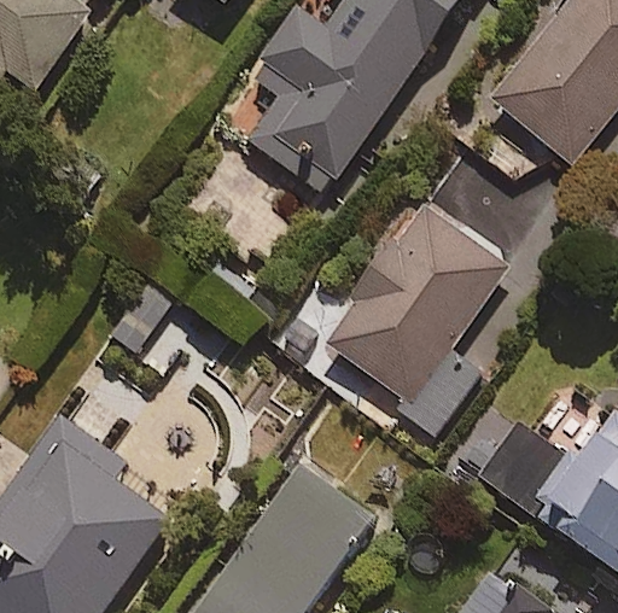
[(97,6),(88,0),(0,0),(0,62),(10,50),(44,76),(97,6)]
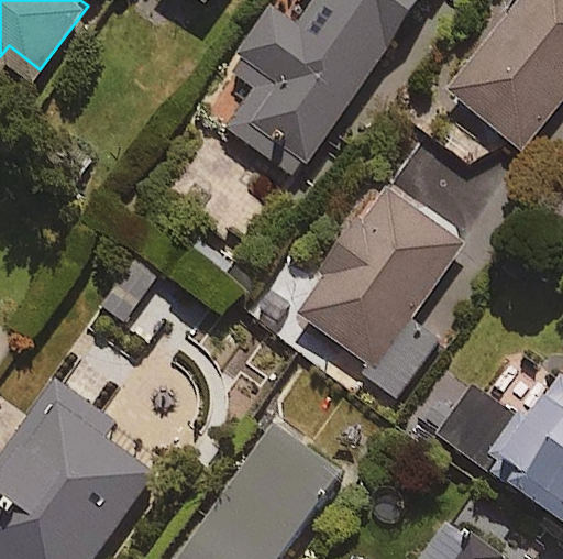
[(311,0),(300,15),(278,0),(232,65),(251,78),(222,120),(299,174),(420,0),(311,0)]
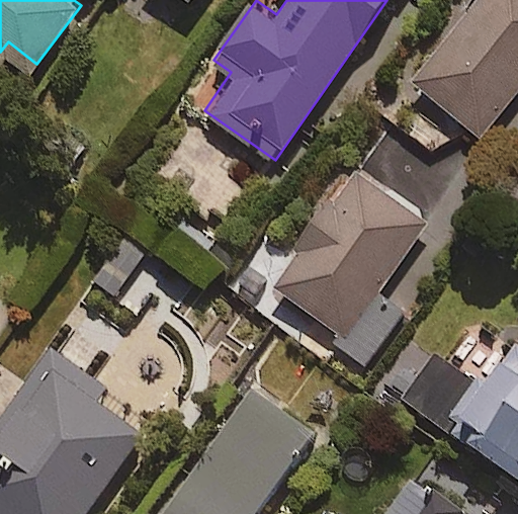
[(479,137),(517,86),(517,0),(469,0),(407,80),(479,137)]
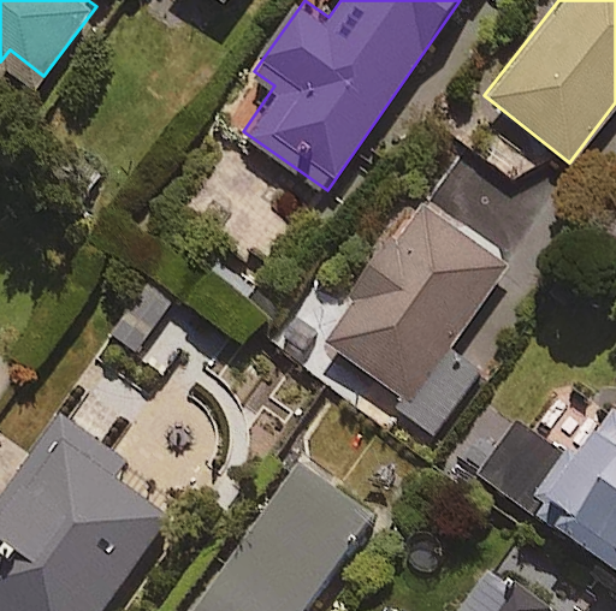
[(402,421),(430,439),(475,367),(448,349),(504,261),(409,201),(319,342),(414,403),(402,421)]
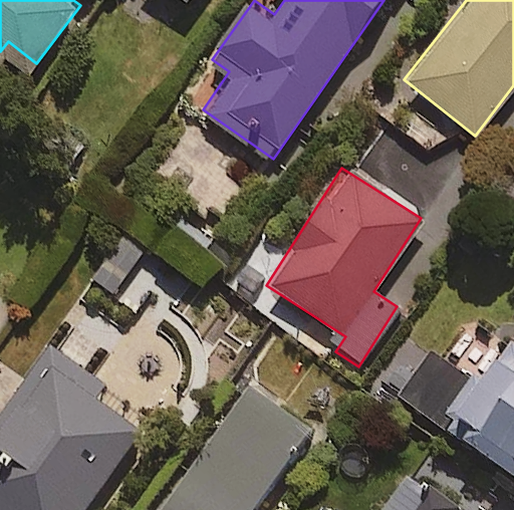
[(148,244),(127,230),(95,275),(115,289),(148,244)]
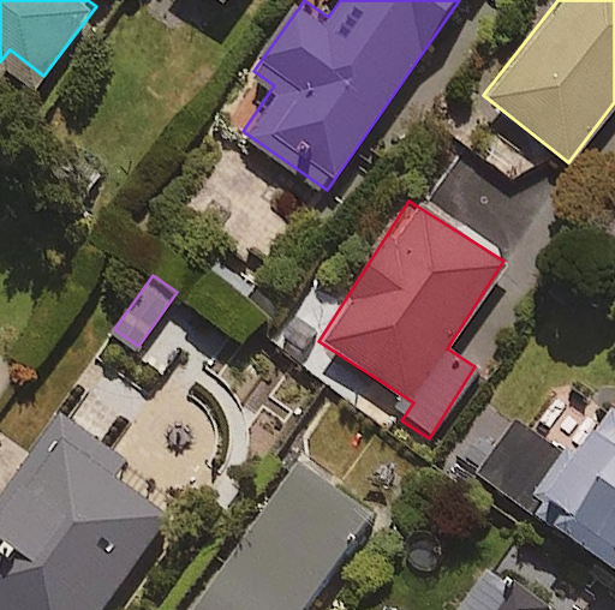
[(0,393),(21,363),(0,348),(0,393)]
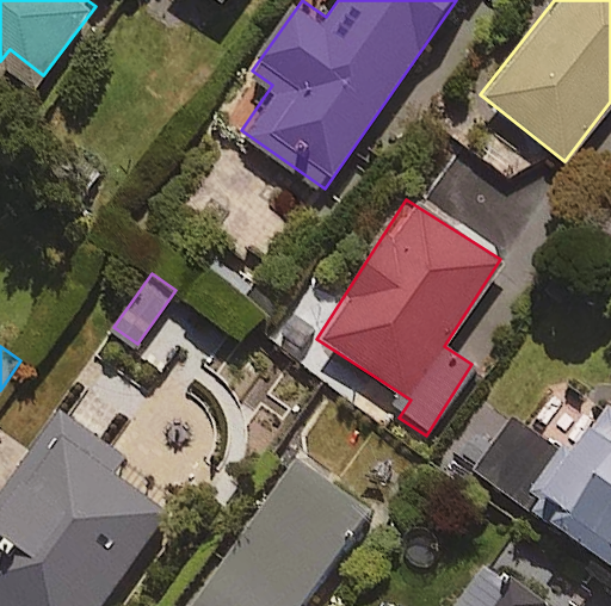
[(610,410),(598,401),(560,452),(511,416),(471,470),(610,570),(610,410)]
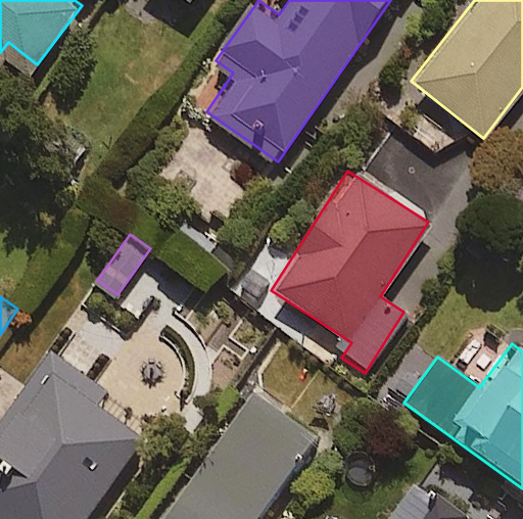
[(104,389),(53,352),(0,425),(0,518),(87,518),(147,436),(97,399),(104,389)]
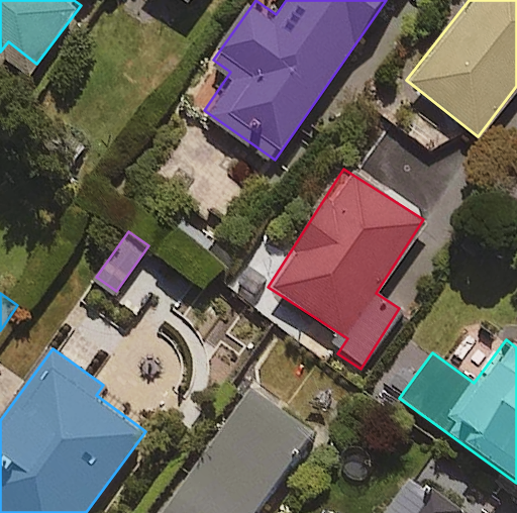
[(255,512),(315,428),(255,386),(166,512),(255,512)]
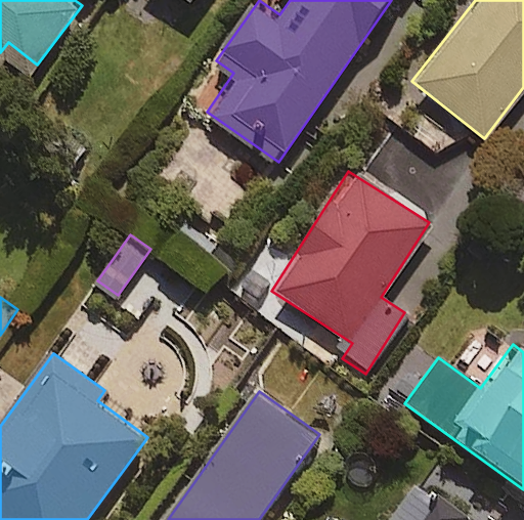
[(461,519),(410,484),(385,519),(461,519)]
